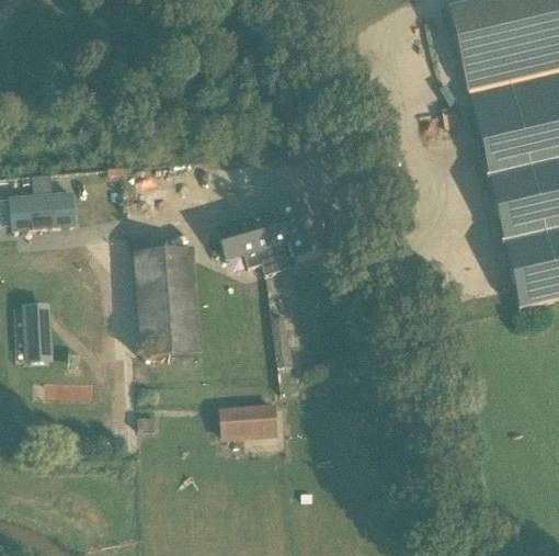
[(478,0),(449,7),(468,90),(558,68),(558,0),(478,0)]
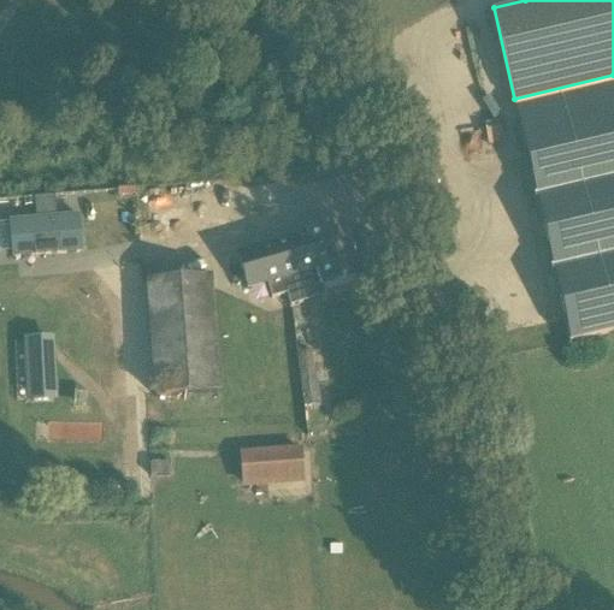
[(613,78),(517,102),(523,136),(571,338),(613,327),(613,78)]
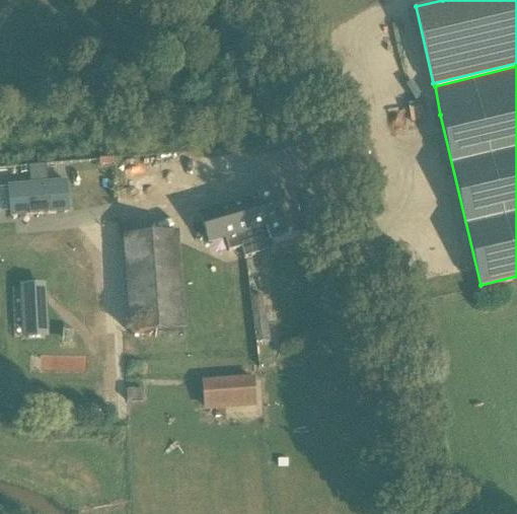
[(49,217),(89,217),(89,176),(49,176),(49,217)]
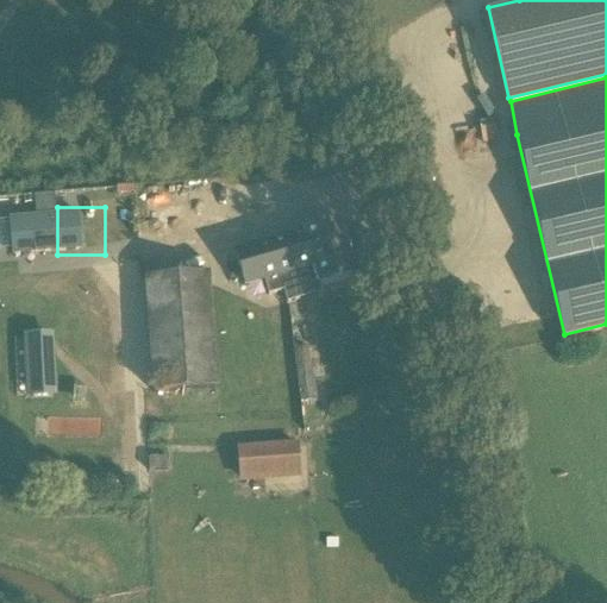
[(320,283),(360,271),(343,217),(305,227),(305,228),(237,249),(246,281),(266,276),(270,291),(319,276),(320,283)]
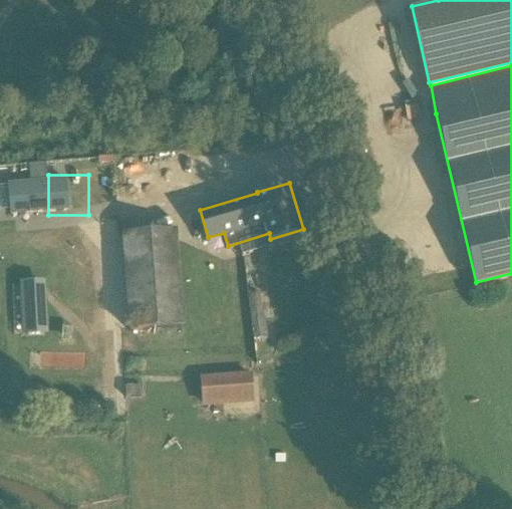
[(132,328),(183,324),(176,227),(124,231),(132,328)]
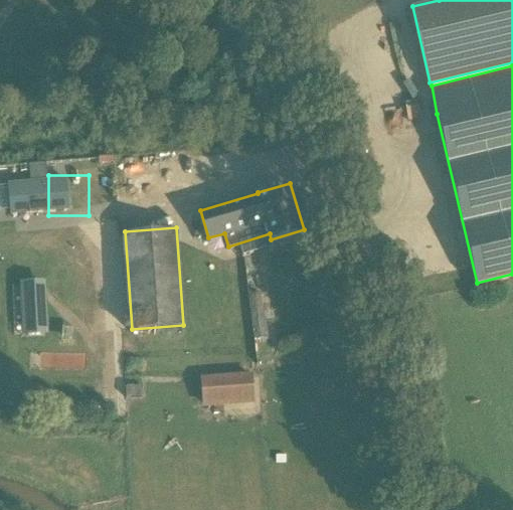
[(27,281),(29,329),(45,328),(43,280),(27,281)]
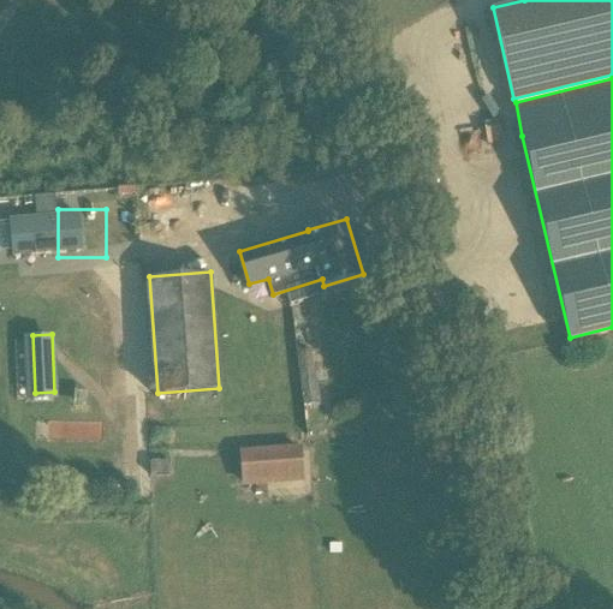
[(303,442),(240,447),(244,484),(305,479),(303,442)]
